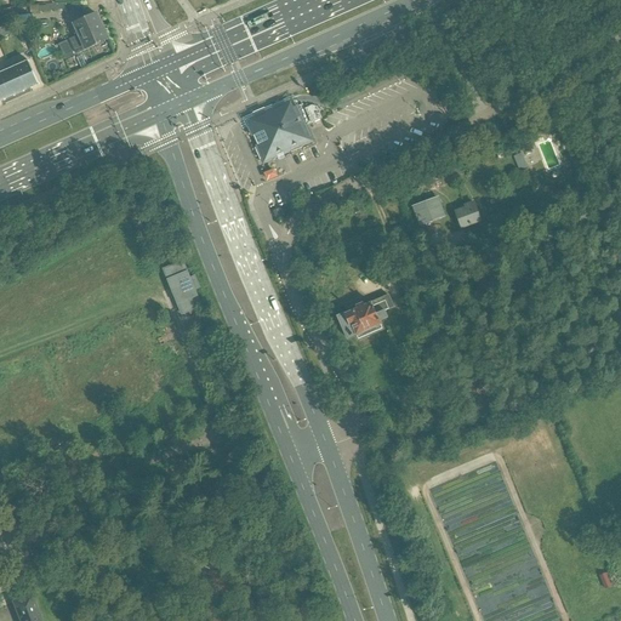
[(69,7),(72,13),(81,10),(79,3),(69,7)]
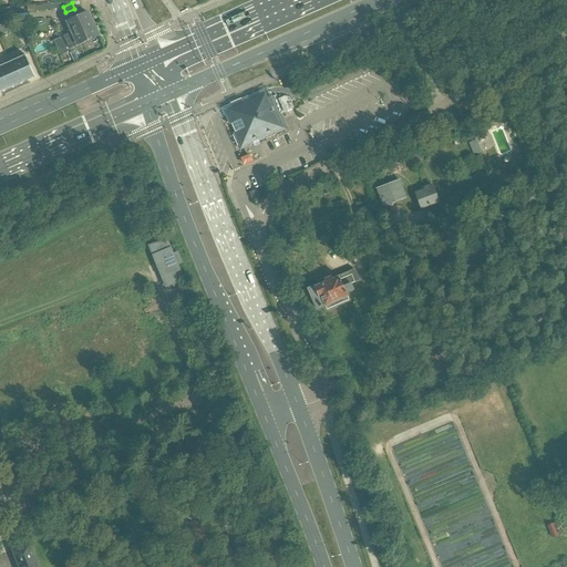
[(63,37),(69,50),(99,37),(91,20),(92,19),(89,14),(88,14),(88,13),(68,21),(70,26),(68,27),(71,33),(63,37)]
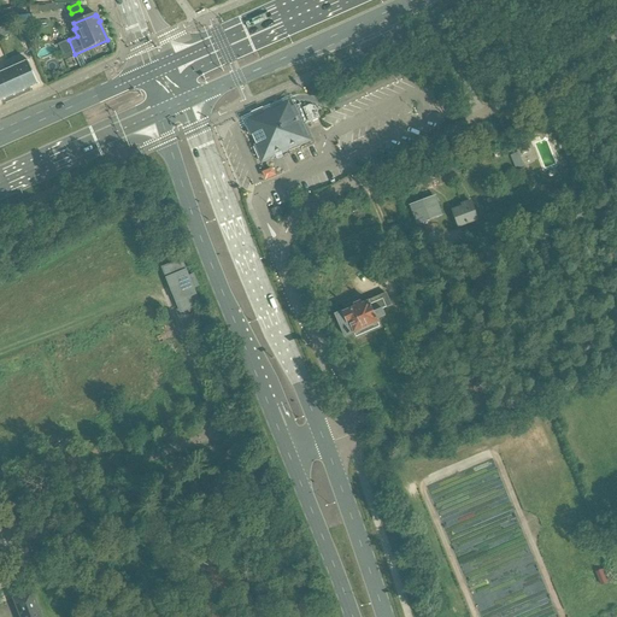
[(9,25),(0,28),(0,37),(12,33),(10,25),(9,25)]
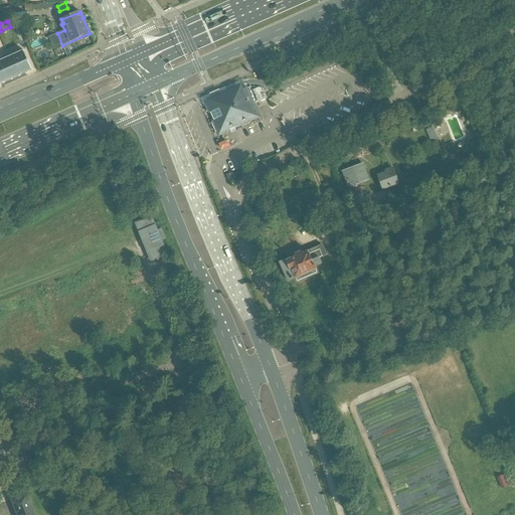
[(0,83),(2,82),(3,83),(4,82),(11,79),(12,79),(12,78),(18,75),(19,76),(20,75),(22,73),(24,72),(25,73),(26,73),(26,72),(25,72),(30,70),(32,71),(33,69),(32,69),(24,52),(24,51),(23,50),(22,52),(17,54),(17,53),(16,54),(16,55),(15,55),(12,57),(11,56),(10,56),(10,57),(4,60),(3,59),(2,60),(2,61),(1,61),(0,61),(0,83)]
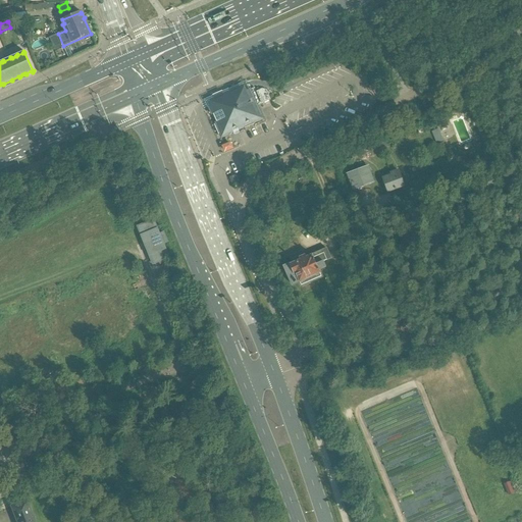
[(256,92),(255,88),(247,92),(246,90),(212,105),(215,113),(213,114),(217,122),(219,121),(224,133),(236,127),(238,129),(241,128),(240,125),(258,117),(254,107),(271,100),(266,90),(262,89),(256,92)]
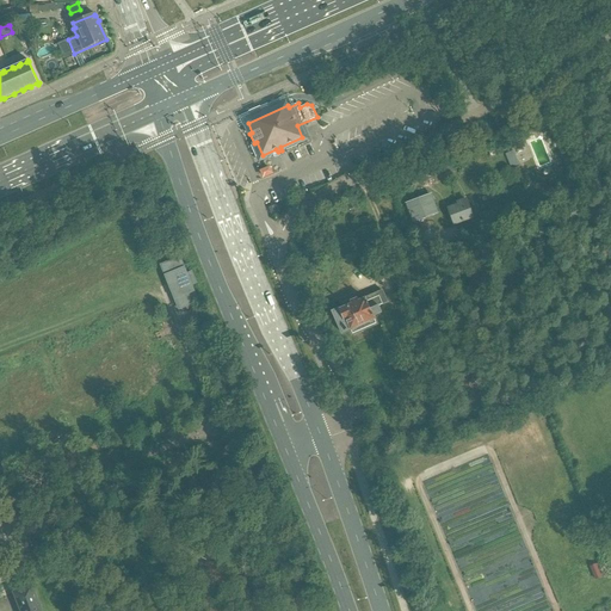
[(413,176),(405,179),(408,187),(417,184),(413,176)]
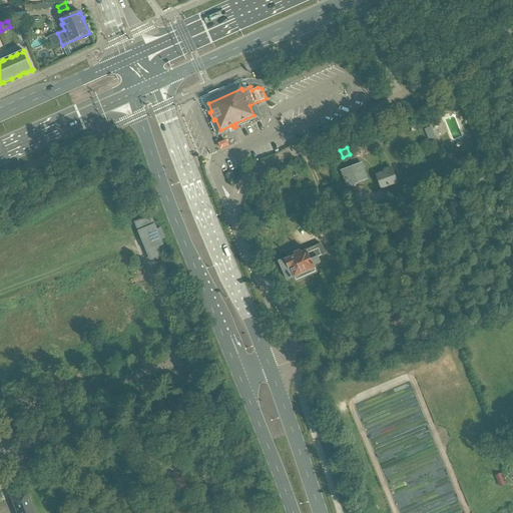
[(369,177),(364,163),(357,165),(349,168),(350,171),(344,173),(349,185),(355,183),(355,184),(365,181),(364,179),(369,177)]
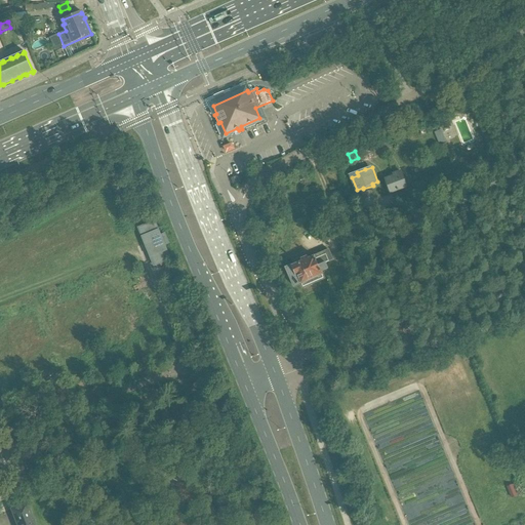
[(392,192),(406,186),(401,171),(395,173),(395,175),(388,177),(390,186),(388,187),(389,189),(391,189),(392,192)]
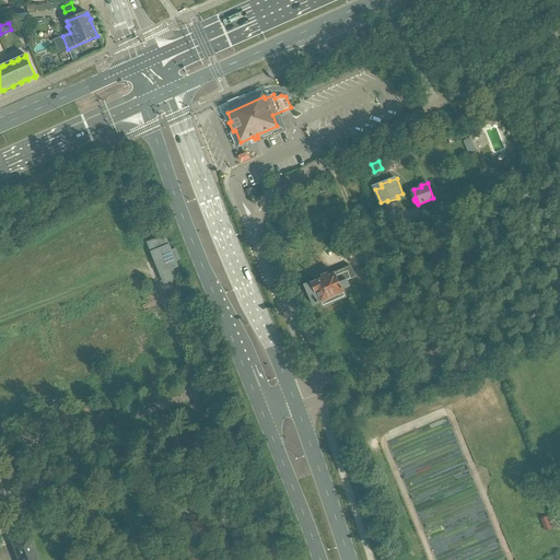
[(249,197),(257,194),(255,187),(247,190),(249,197)]
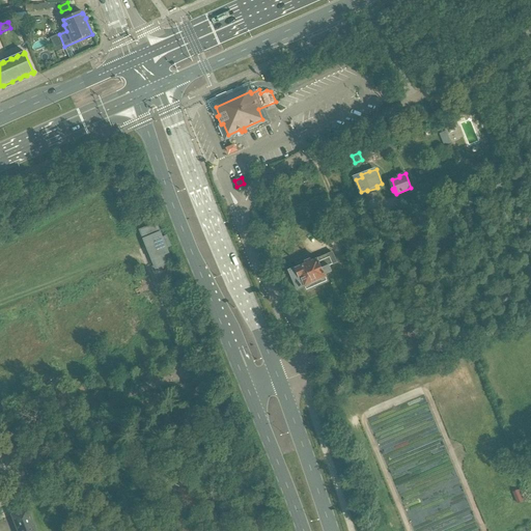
[(163,239),(157,224),(140,230),(156,269),(172,262),(166,248),(170,246),(167,236),(163,239)]
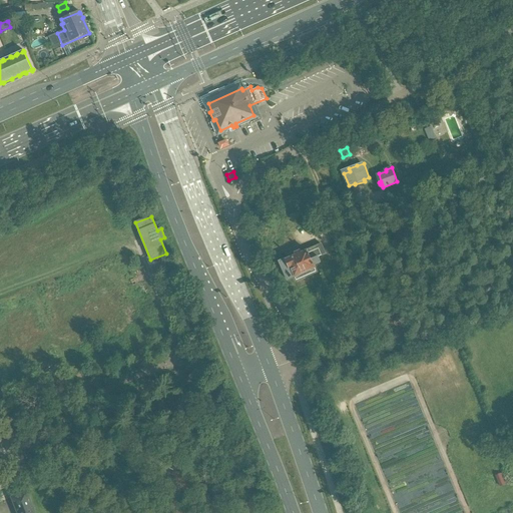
[(285,260),(282,261),(290,279),(296,277),(298,280),(299,280),(305,277),(317,272),(316,269),(315,267),(321,265),(322,264),(320,259),(319,258),(327,254),(325,248),(323,244),(307,250),(304,251),(303,251),(303,249),(301,250),(299,246),(295,248),(296,249),(293,251),(292,249),(289,251),(291,258),(285,260)]
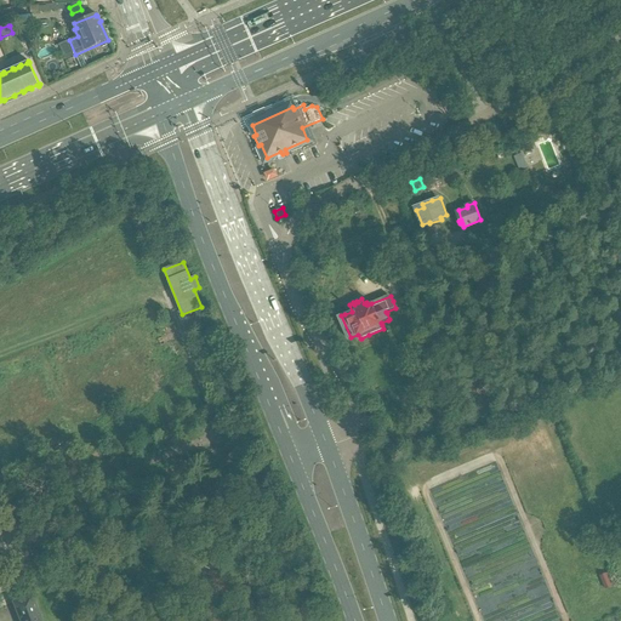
[(600,576),(605,590),(611,587),(605,574),(600,576)]
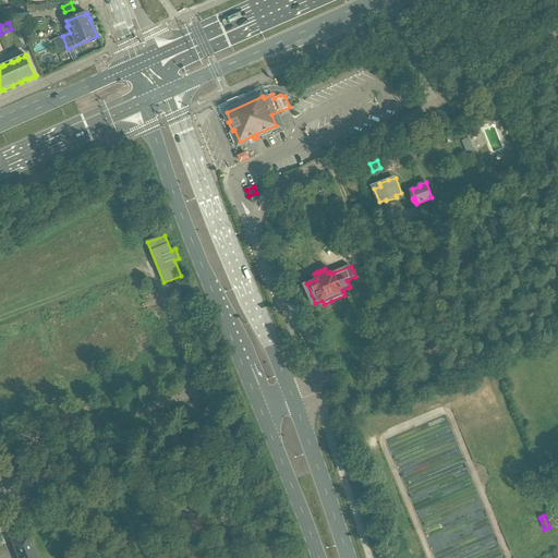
[(29,533),(11,541),(12,542),(17,557),(38,557),(29,534),(29,533)]
